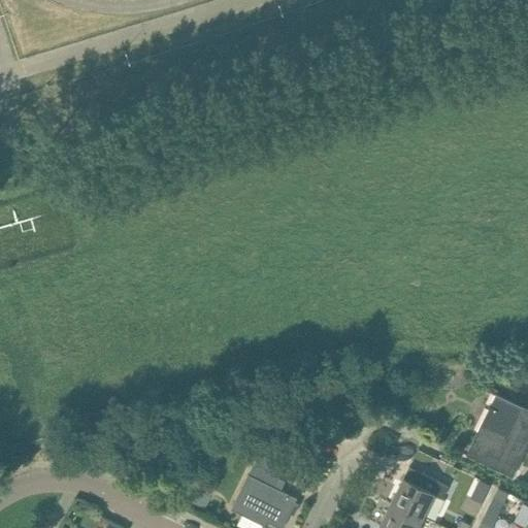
[(527,410),(496,395),(467,456),(513,477),(519,465),(507,460),(520,435),(527,438),(527,410)]
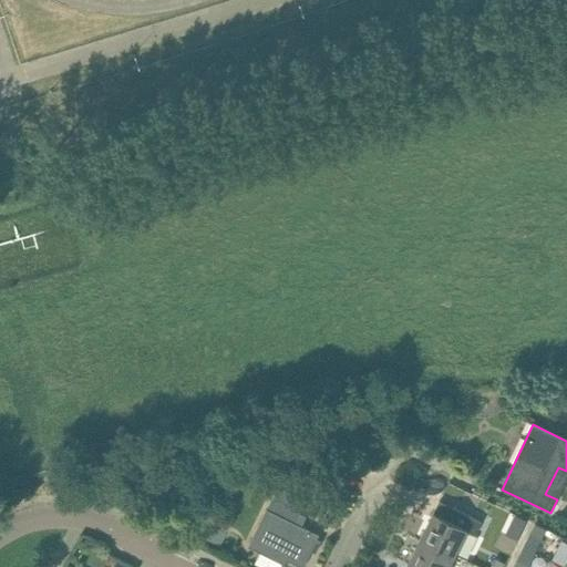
[(248,547),(285,566),(287,562),(299,566),(303,566),(320,536),(296,524),(303,509),(275,495),(248,547)]
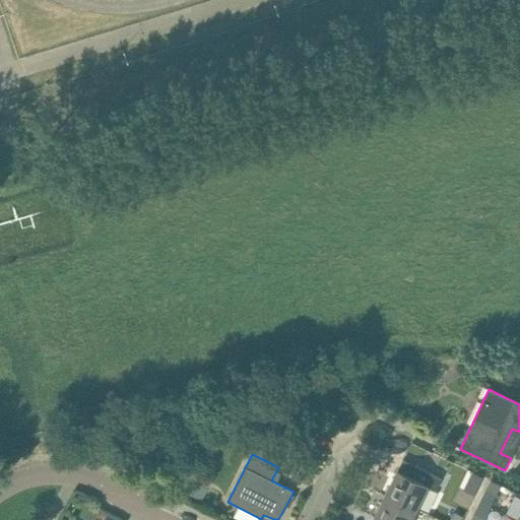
[(398,471),(386,496),(418,511),(430,486),(437,491),(442,479),(419,468),(414,479),(398,471)]
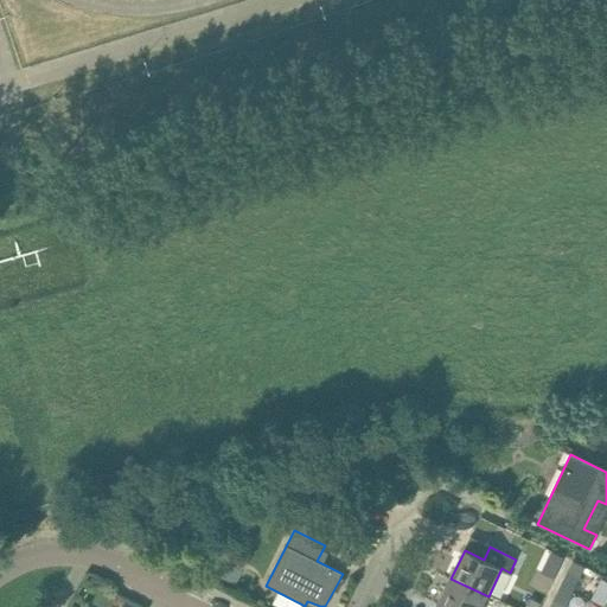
[(568,572),(561,586),(573,592),(580,577),(568,572)]
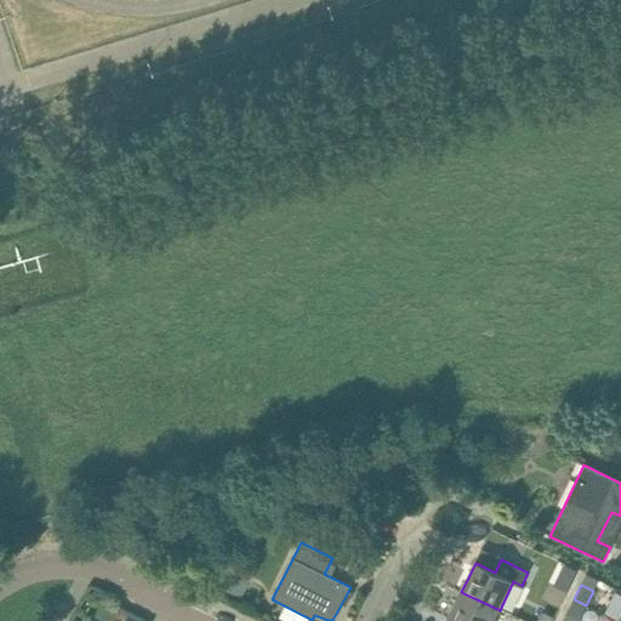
[(461,592),(448,619),(453,620),(494,620),(500,610),(461,592)]
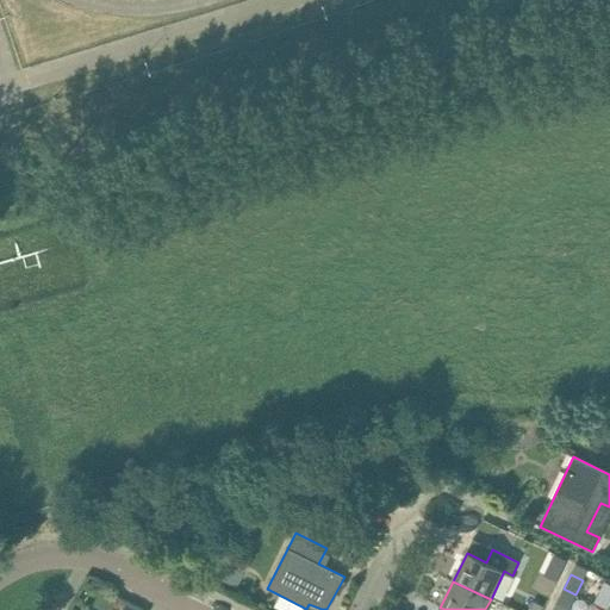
[(567,609),(576,595),(564,589),(553,609),(567,609)]
